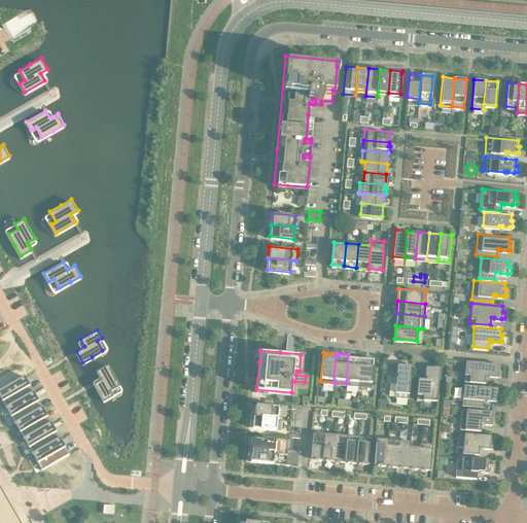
[(348,354),(346,383),(358,384),(358,379),(358,377),(360,355),(356,355),(351,355),(348,354)]
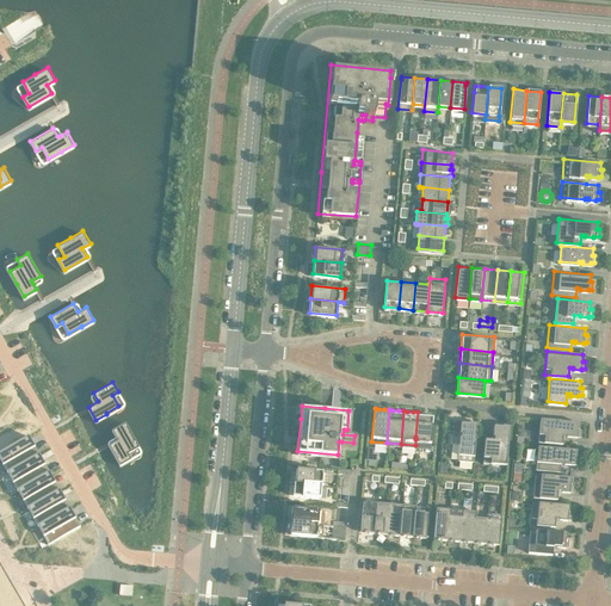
[(415,437),(415,439),(431,440),(433,414),(427,413),(421,413),(418,412),(415,437)]
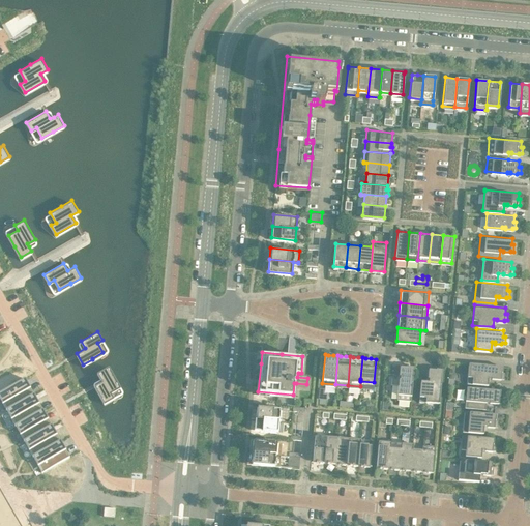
[(411,399),(414,364),(408,363),(408,361),(402,360),(402,363),(400,363),(399,373),(401,373),(400,376),(391,376),(391,382),(399,382),(396,397),(411,399)]
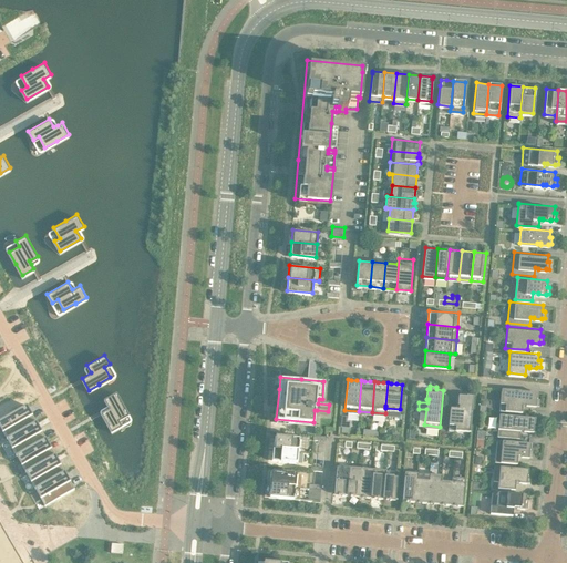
[(536,403),(536,402),(539,403),(539,396),(537,396),(537,389),(502,386),(500,408),(522,410),(523,401),(528,402),(528,403),(536,403)]
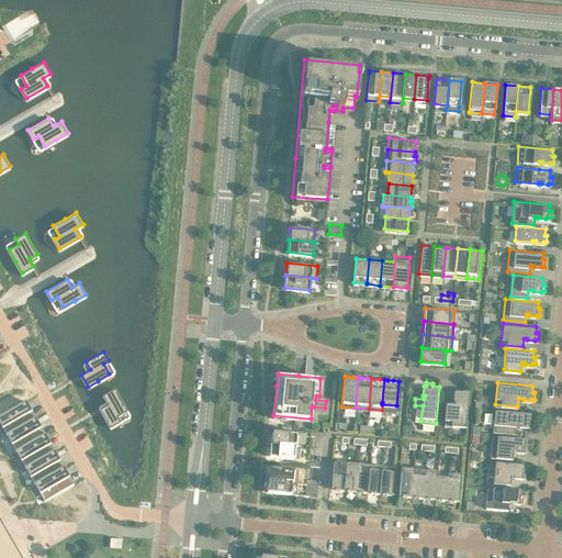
[(465,425),(469,389),(462,389),(462,386),(456,386),(456,389),(454,389),(453,399),(454,399),(454,402),(446,401),(444,423),(465,425)]
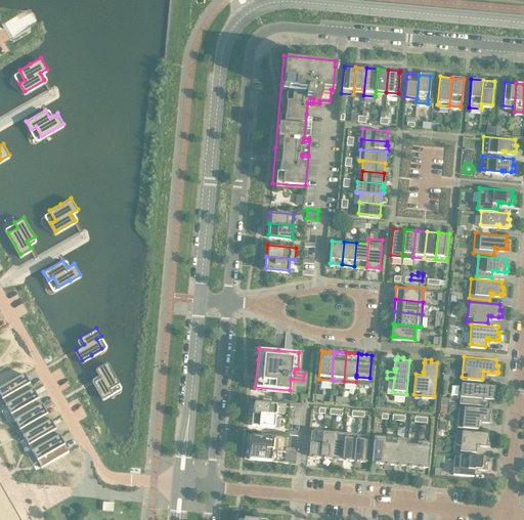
[(101,376),(93,380),(103,396),(112,391),(108,387),(118,381),(112,370),(113,370),(106,360),(96,366),(101,376)]
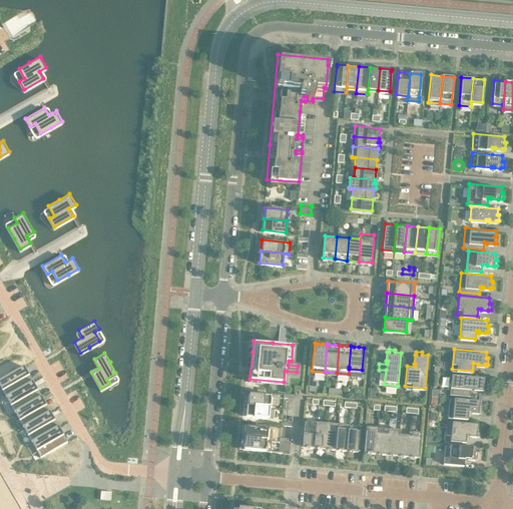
[(23,363),(0,376),(0,384),(2,388),(6,386),(9,392),(5,394),(6,394),(32,379),(23,363)]
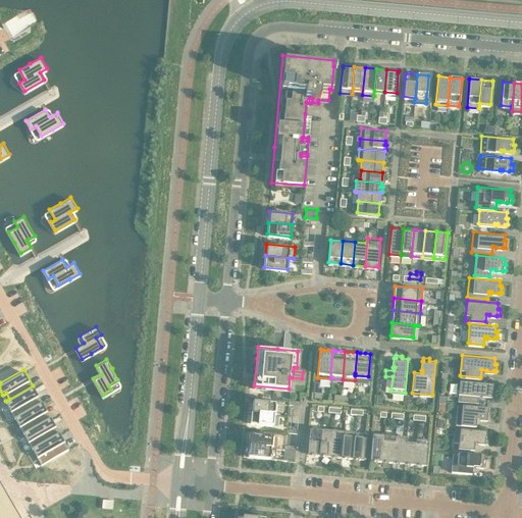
[(493,395),(494,389),(492,387),(492,381),(460,378),(458,393),(458,399),(478,401),(479,393),(484,394),(483,395),(490,396),(490,394),(493,395)]
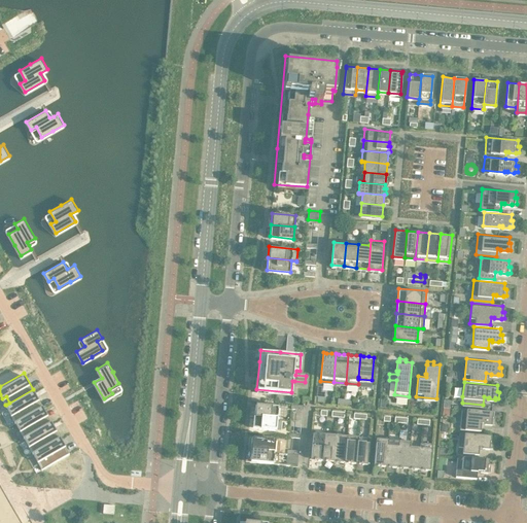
[(33,389),(6,405),(11,414),(14,412),(18,418),(14,420),(42,405),(33,389)]
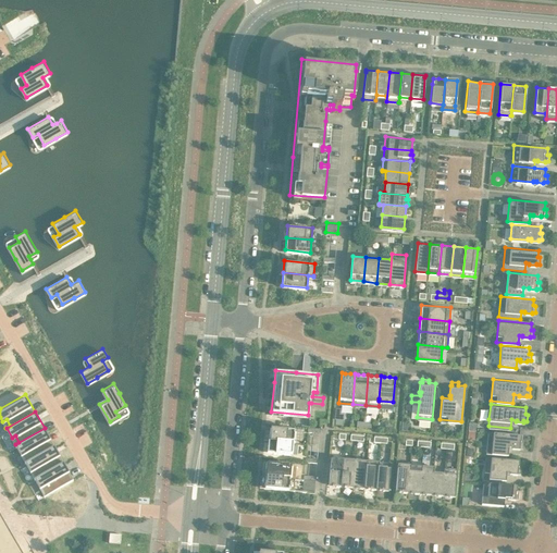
[(293,440),(294,428),(269,426),(268,438),(293,440)]
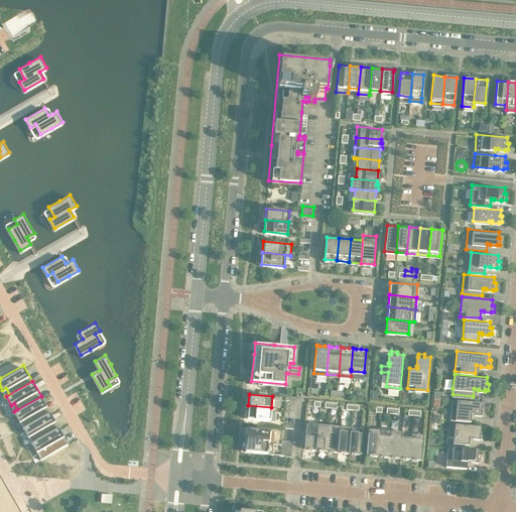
[(41,396),(14,411),(19,420),(23,418),(26,424),(22,426),(23,426),(49,411),(41,396)]
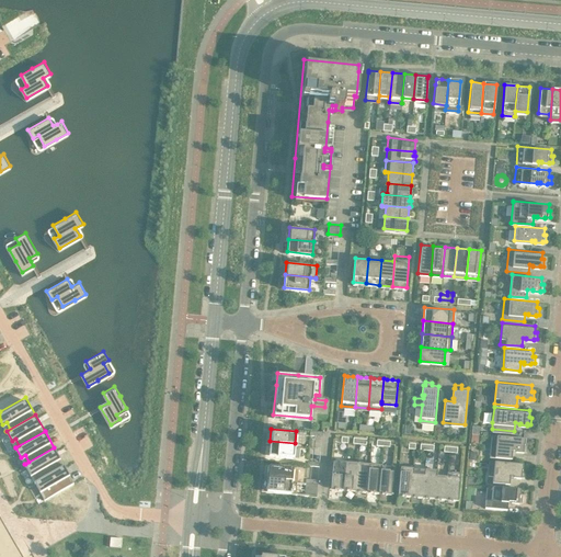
[(526,450),(527,443),(525,442),(525,435),(491,433),(490,454),(512,456),(512,448),(515,448),(515,450),(523,451),(523,448),(526,450)]
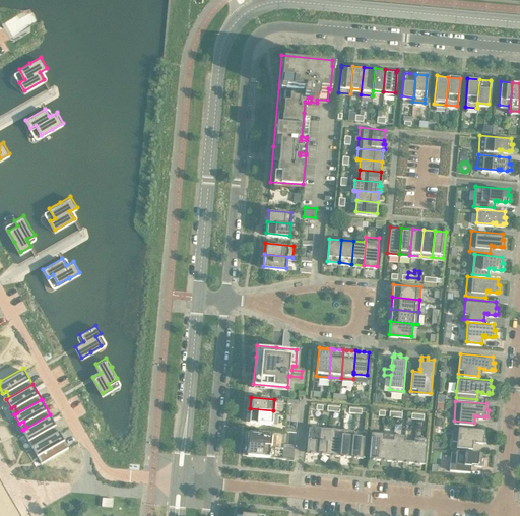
[(272,423),(273,410),(250,408),(249,420),(272,423)]
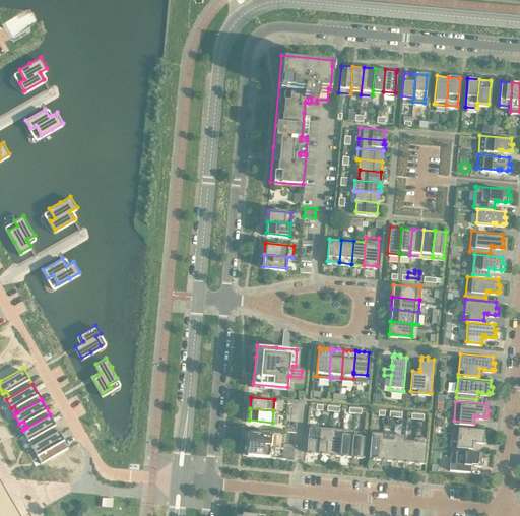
[(50,414),(23,430),(28,439),(31,437),(35,442),(31,444),(31,445),(59,430),(50,414)]
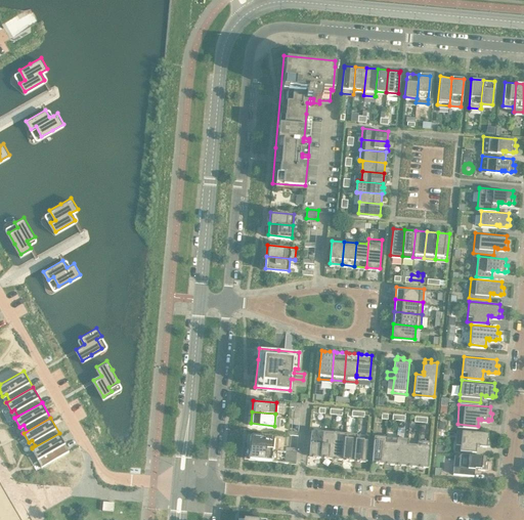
[(320,455),(323,429),(311,428),(309,453),(320,455)]
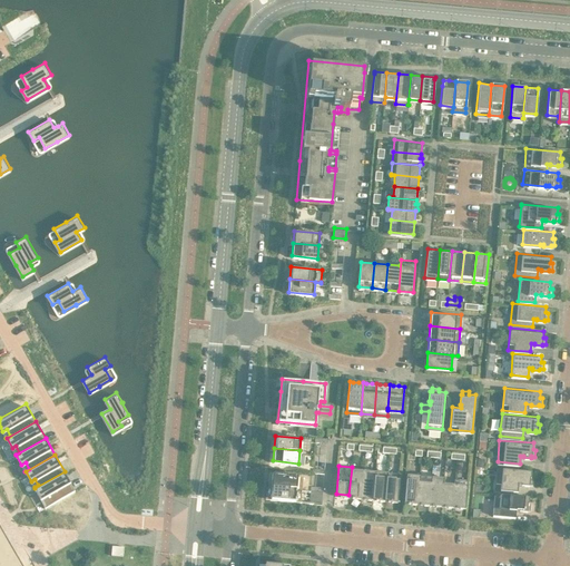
[(532,482),(533,476),(531,476),(531,469),(497,466),(495,480),(501,481),(500,488),(518,489),(518,481),(521,481),(521,482),(529,484),(529,482),(532,482)]
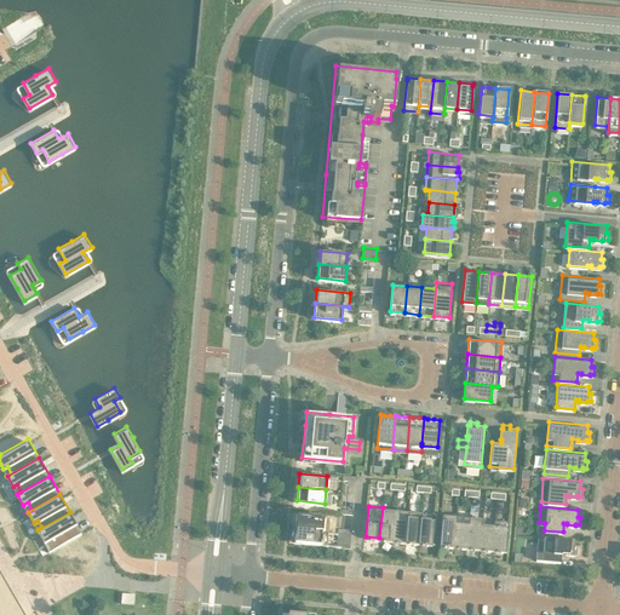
[(392,539),(395,509),(383,507),(379,538),(392,539)]
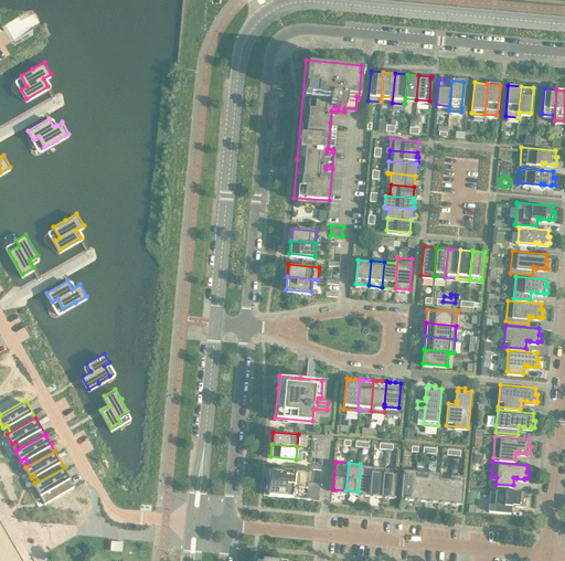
[(370,493),(372,465),(360,464),(358,491),(370,493)]
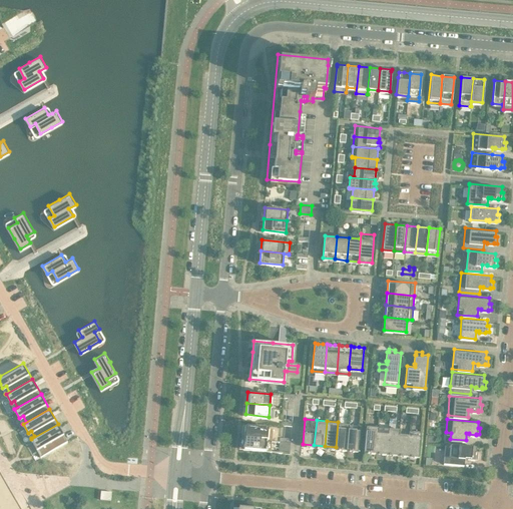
[(347,448),(349,423),(338,422),(336,447),(347,448)]
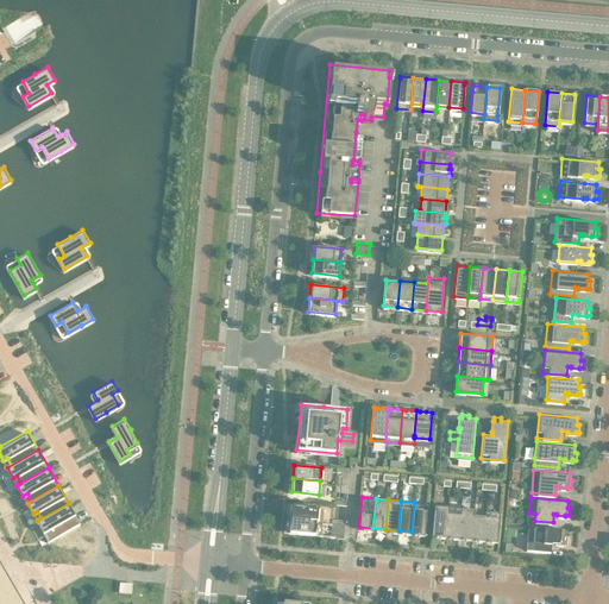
[(427,503),(414,502),(412,532),(425,533),(427,503)]
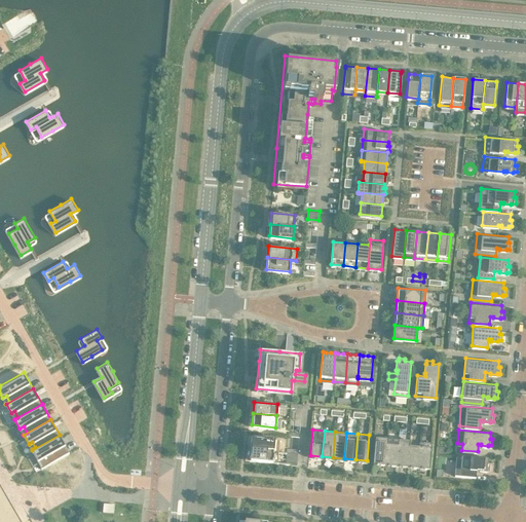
[(60,435),(32,450),(37,459),(41,457),(44,462),(40,464),(41,465),(69,450),(60,435)]
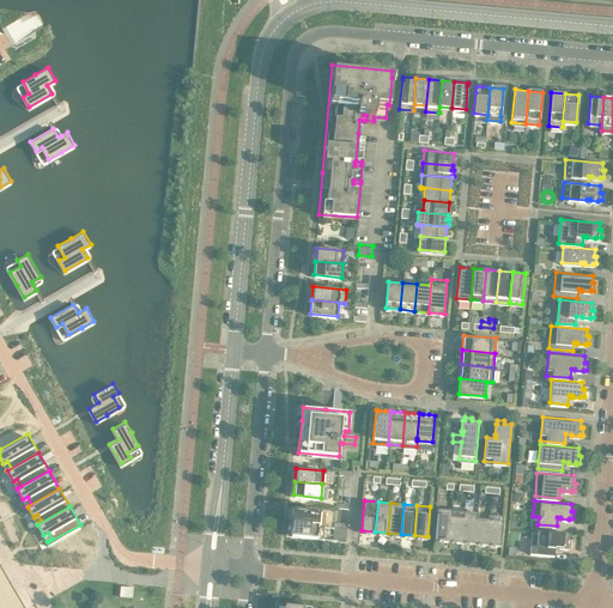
[(292,506),(291,521),(325,523),(326,510),(292,506)]
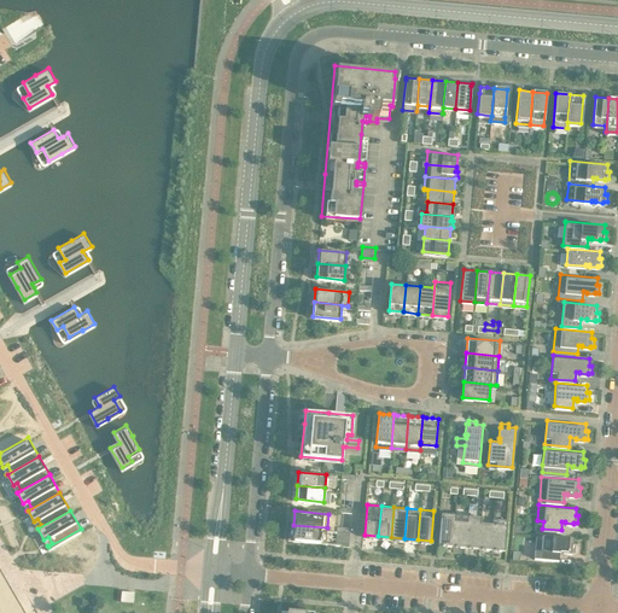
[(452,543),(454,512),(441,511),(438,542),(452,543)]
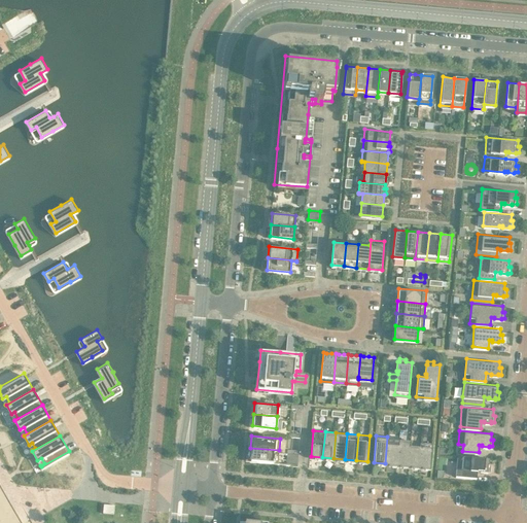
[(396,464),(398,438),(397,443),(388,442),(389,437),(387,437),(385,463),(396,464)]
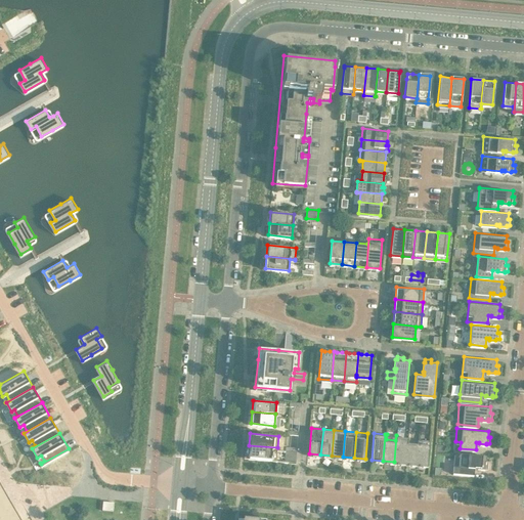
[(405,463),(407,436),(396,435),(394,462),(405,463)]
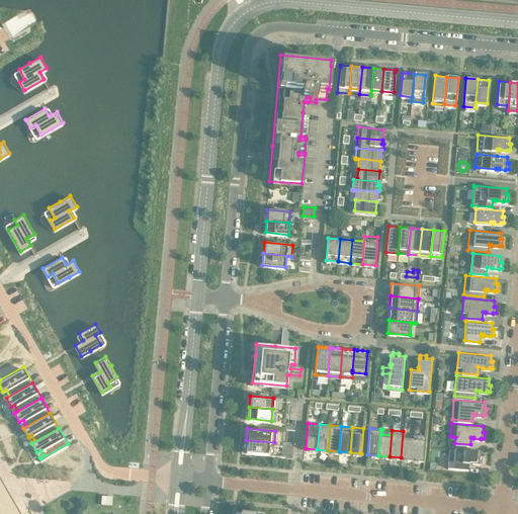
[(412,458),(414,432),(413,432),(413,437),(404,436),(404,431),(403,431),(401,457),(412,458)]
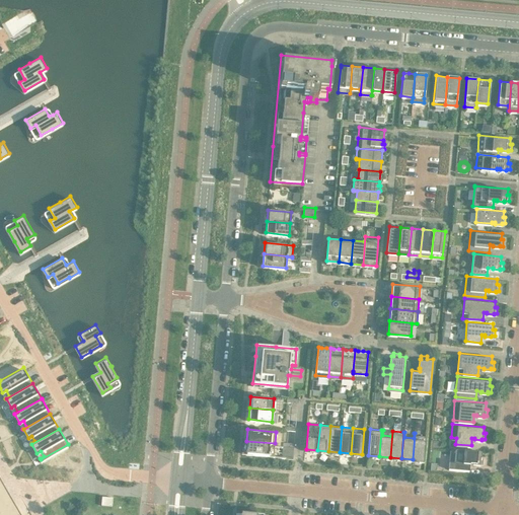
[(426,434),(415,433),(413,459),(424,460),(426,434)]
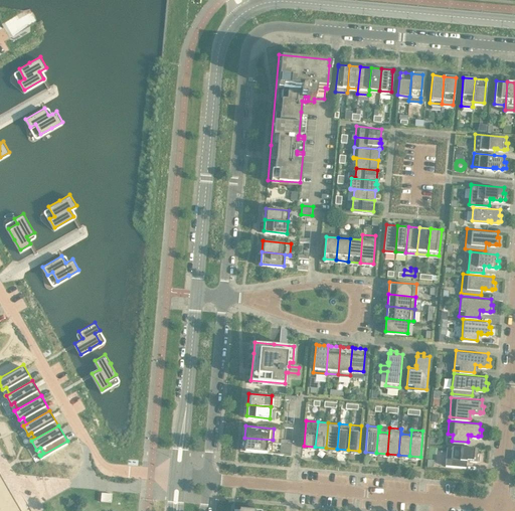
[(272,451),(273,440),(244,438),(243,449),(272,451)]
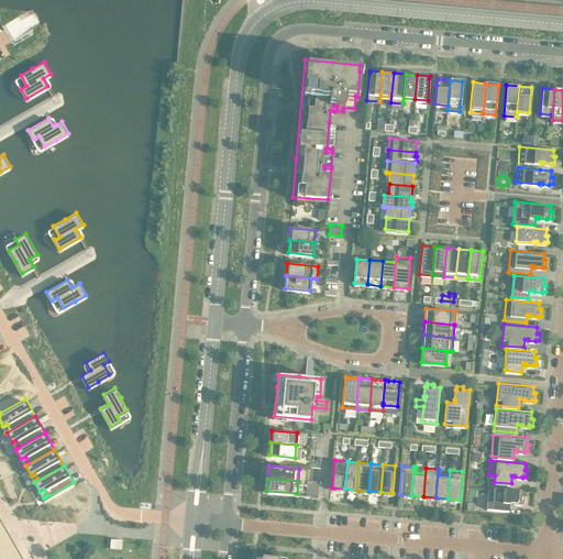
[(523,502),(525,495),(521,495),(522,489),(488,485),(486,507),(509,508),(509,501),(512,501),(512,502),(520,503),(520,502),(523,502)]
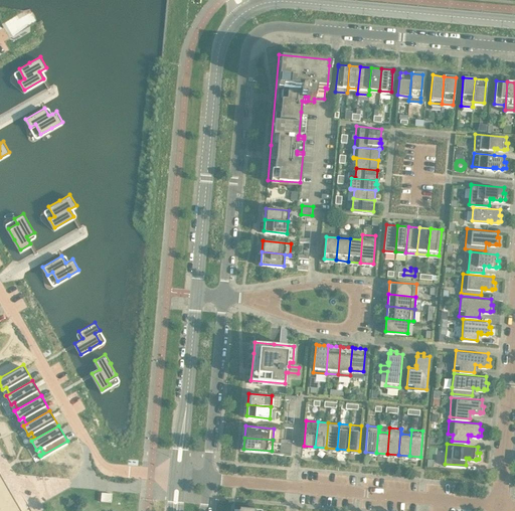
[(101,498),(101,499),(111,500),(112,491),(101,490),(101,498)]
